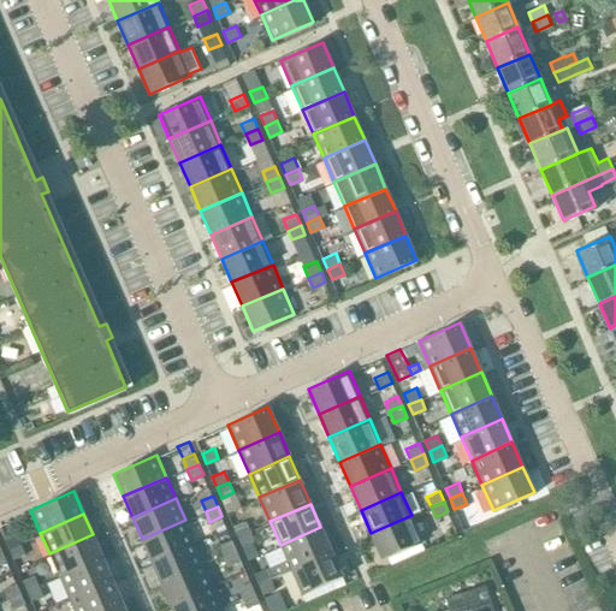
[(412,515),(371,533),(381,558),(422,541),(412,515)]
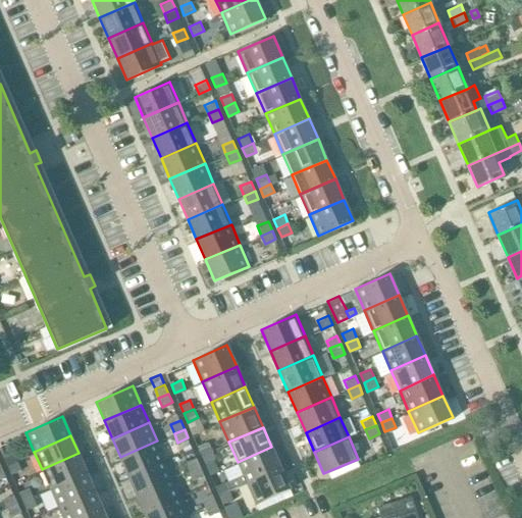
[(127,475),(164,459),(157,441),(120,457),(127,475)]
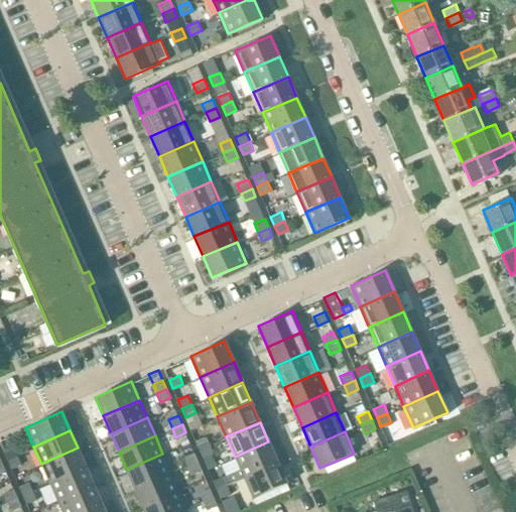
[(199,449),(209,443),(206,435),(196,439),(199,449)]
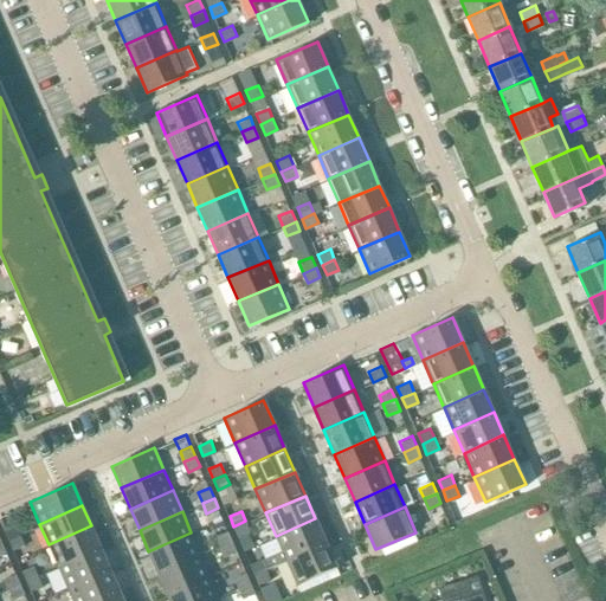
[(276,536),(282,549),(285,560),(326,542),(315,518),(276,536)]
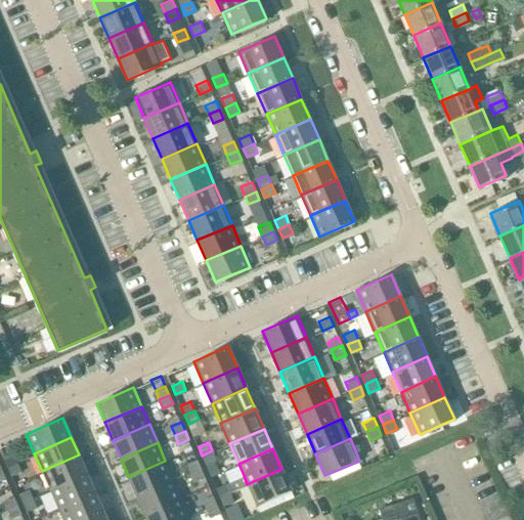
[(212,450),(202,456),(206,464),(216,460),(212,450)]
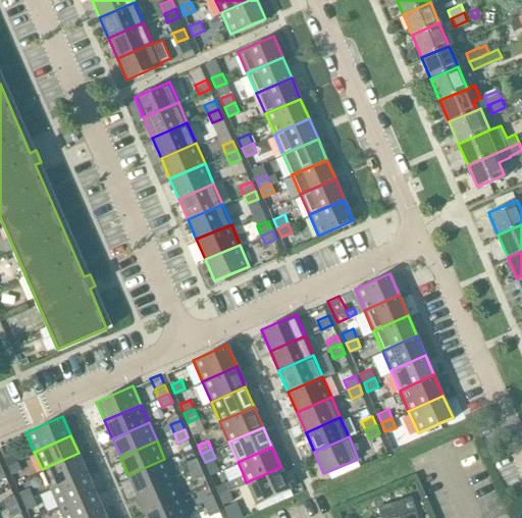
[(7,464),(17,459),(13,451),(6,454),(3,455),(7,464)]
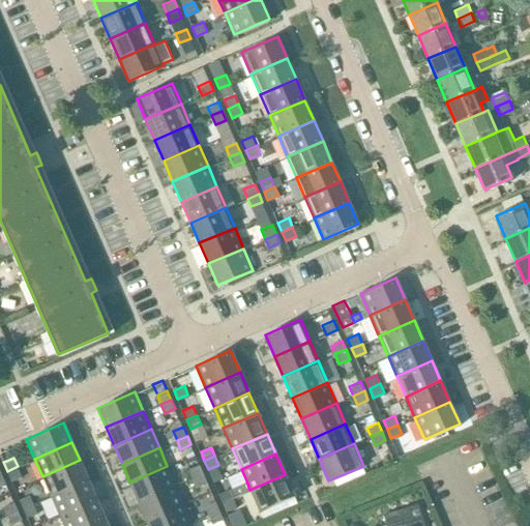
[(51,495),(88,478),(80,460),(42,476),(51,495)]
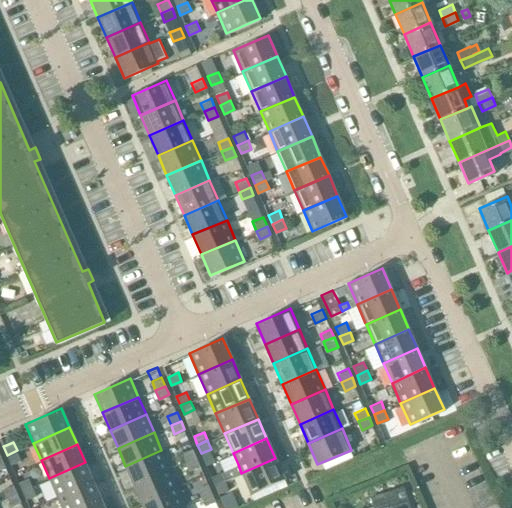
[(186,460),(196,456),(192,448),(182,452),(186,460)]
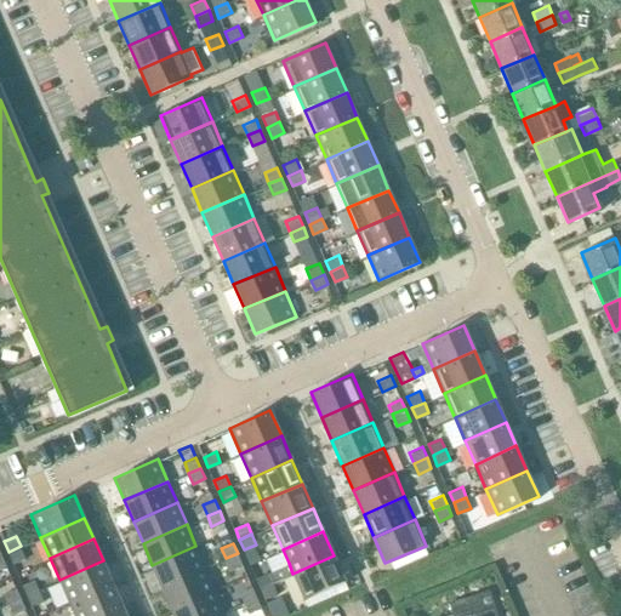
[(21,546),(9,552),(13,562),(26,557),(21,546)]
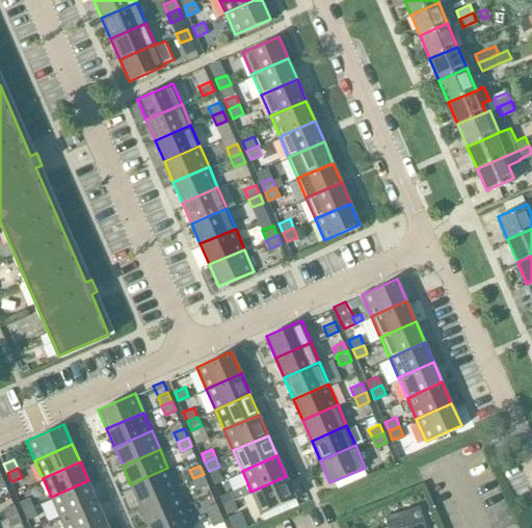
[(138,502),(176,486),(167,468),(130,484),(138,502)]
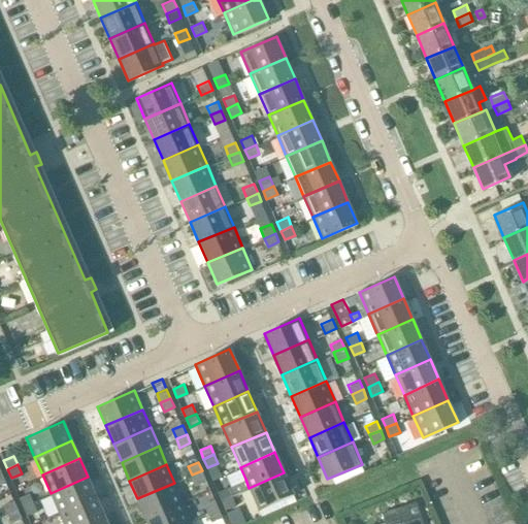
[(202,470),(192,475),(196,484),(206,480),(202,470)]
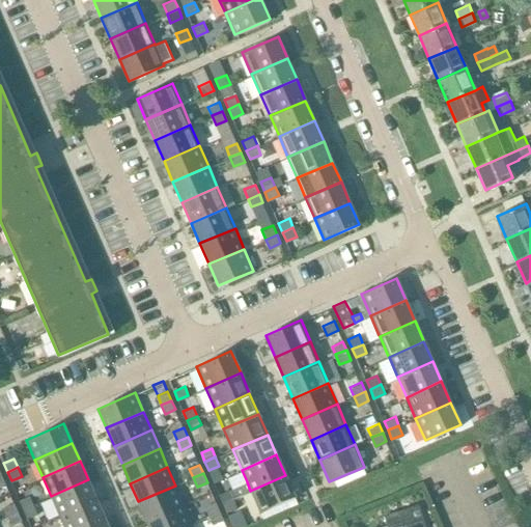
[(285,475),(250,491),(260,512),(295,497),(285,475)]
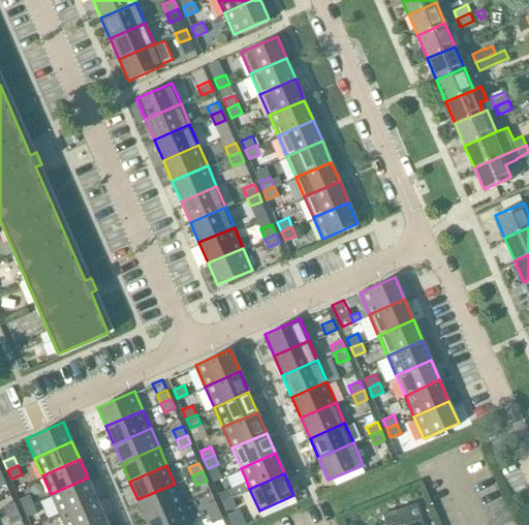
[(58,513),(95,496),(88,477),(51,494),(58,513)]
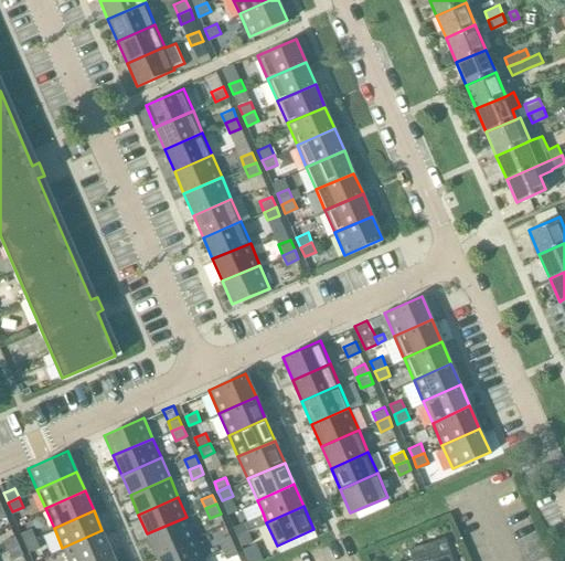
[(248,530),(266,522),(263,512),(244,520),(248,530)]
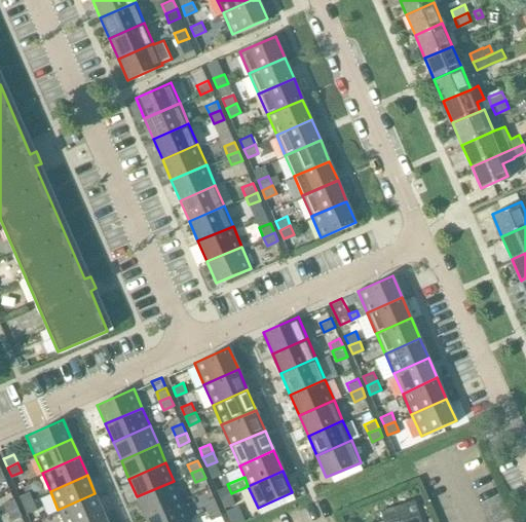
[(145,515),(182,498),(174,481),(137,496),(145,515)]
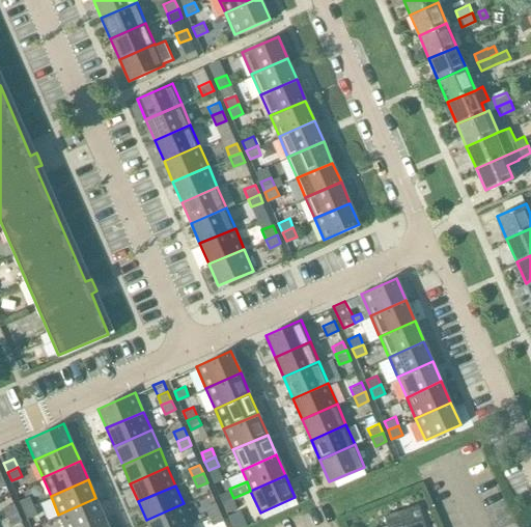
[(223,502),(233,498),(229,489),(219,494),(223,502)]
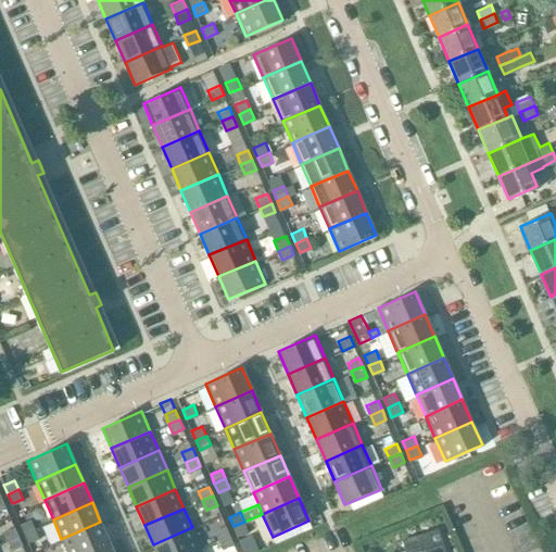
[(24,532),(35,528),(30,518),(20,523),(24,532)]
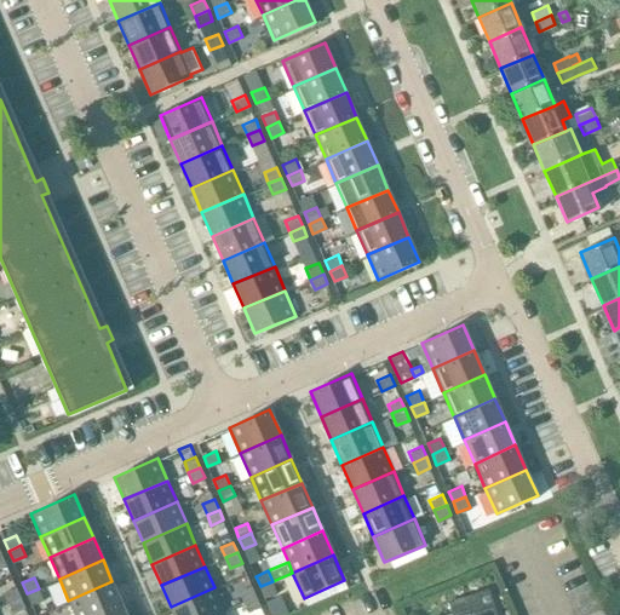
[(74,614),(92,614),(121,603),(112,581),(68,601),(74,614)]
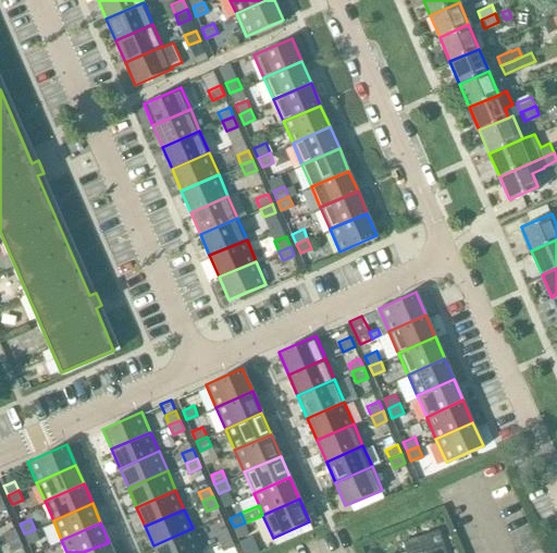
[(245,523),(234,527),(237,537),(248,532),(245,523)]
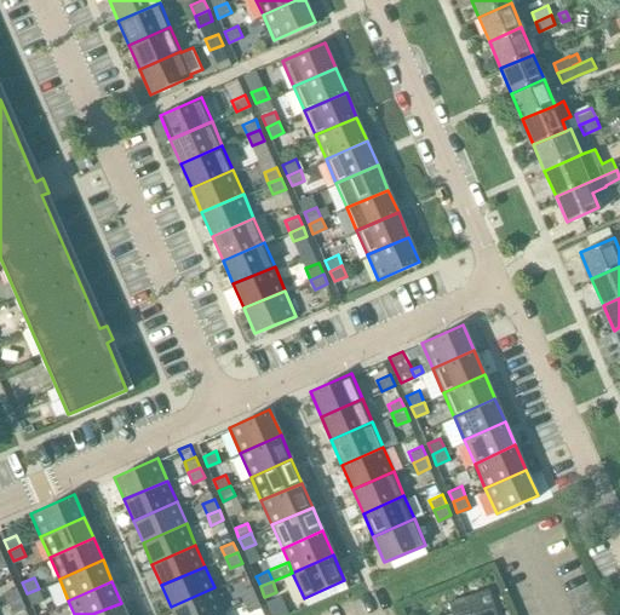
[(244,601),(256,595),(252,585),(240,590),(244,601)]
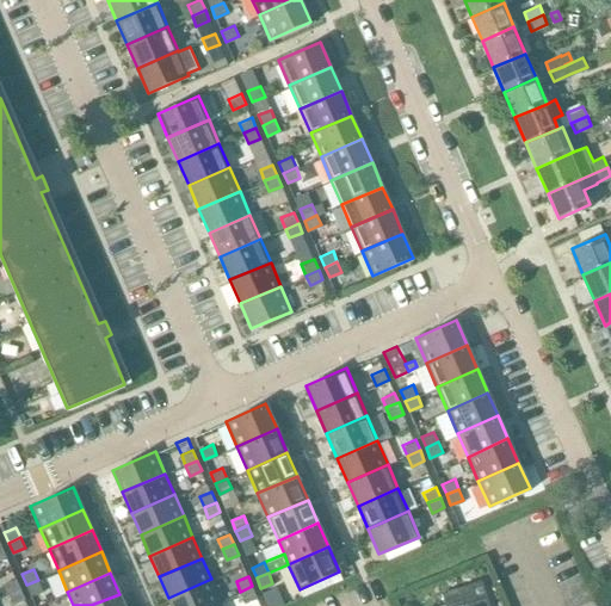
[(8,593),(20,587),(16,577),(4,582),(8,593)]
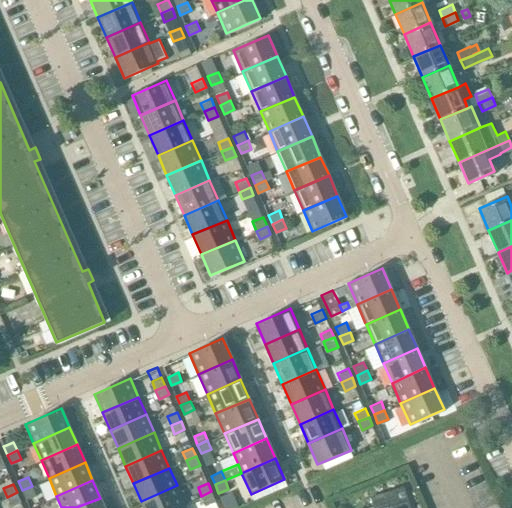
[(413,507),(406,484),(370,495),(373,505),(363,507),(413,507)]
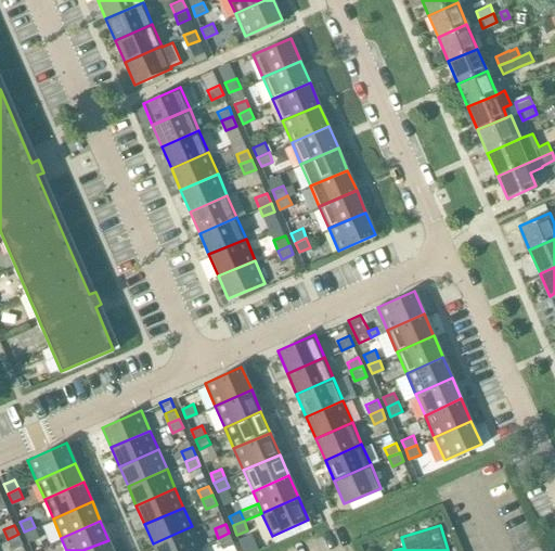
[(156,550),(188,550),(201,546),(192,526),(153,543),(156,550)]
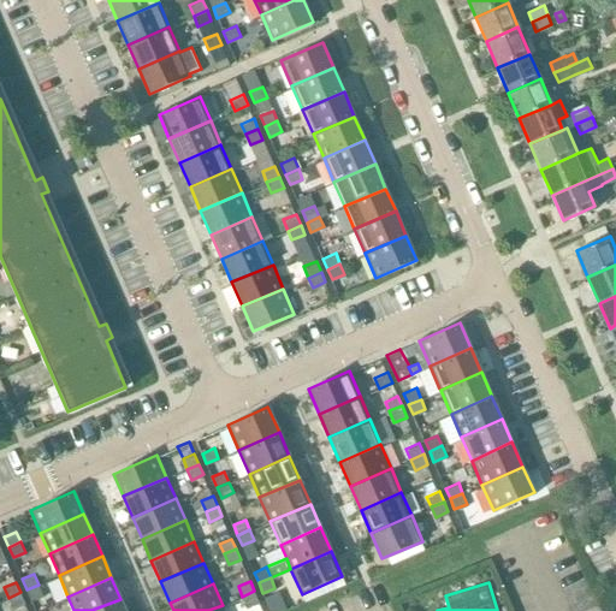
[(39,585),(27,589),(31,600),(43,594),(39,585)]
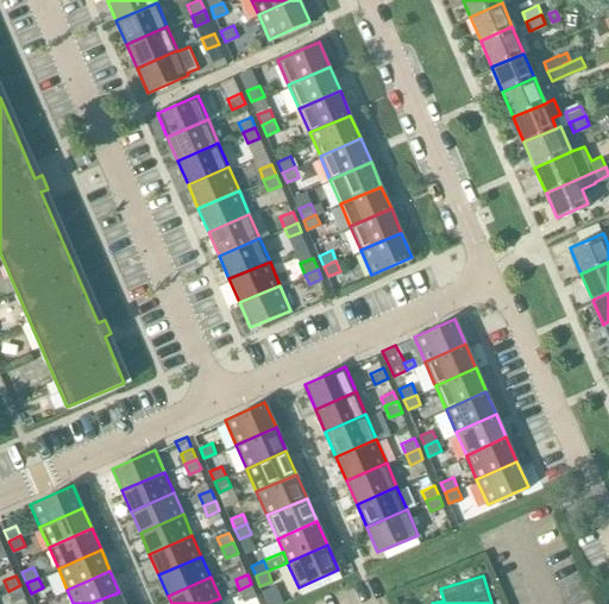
[(267,603),(276,603),(284,601),(276,583),(261,589),(268,603),(267,603)]
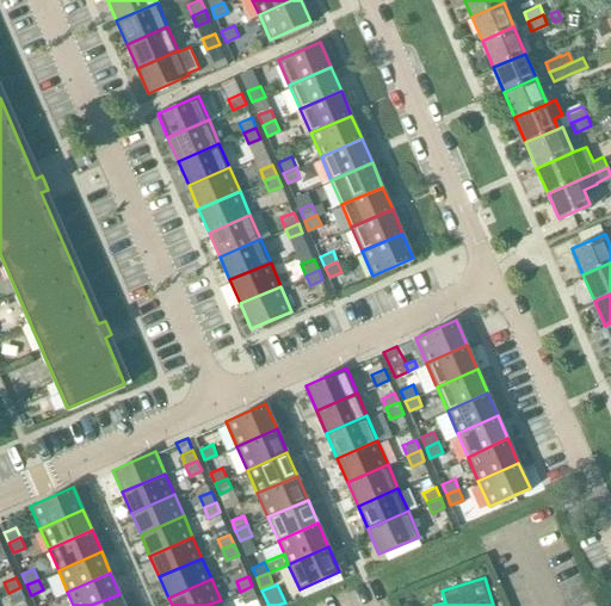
[(252,586),(240,592),(245,601),(257,597),(252,586)]
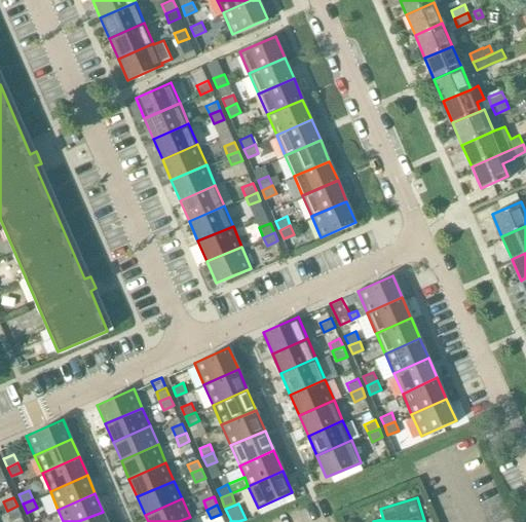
[(17,506),(7,511),(11,519),(22,515),(17,506)]
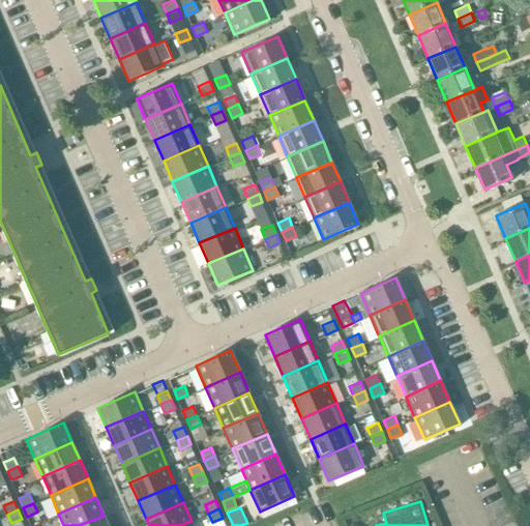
[(108,525),(104,516),(79,525),(108,525)]
